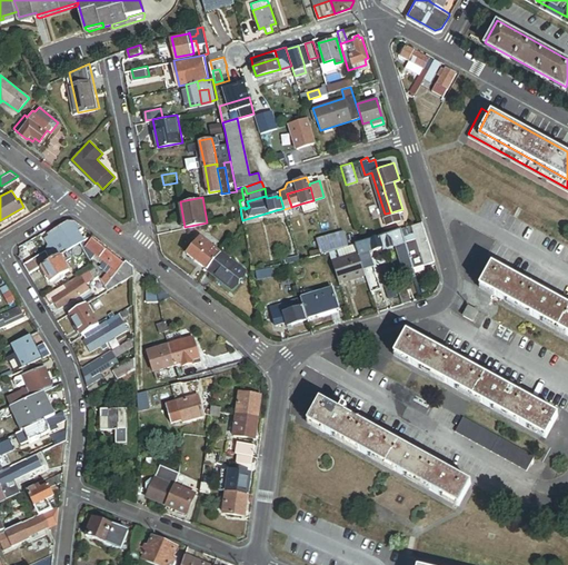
[(314,200),(301,204),(304,211),(316,208),(314,200)]
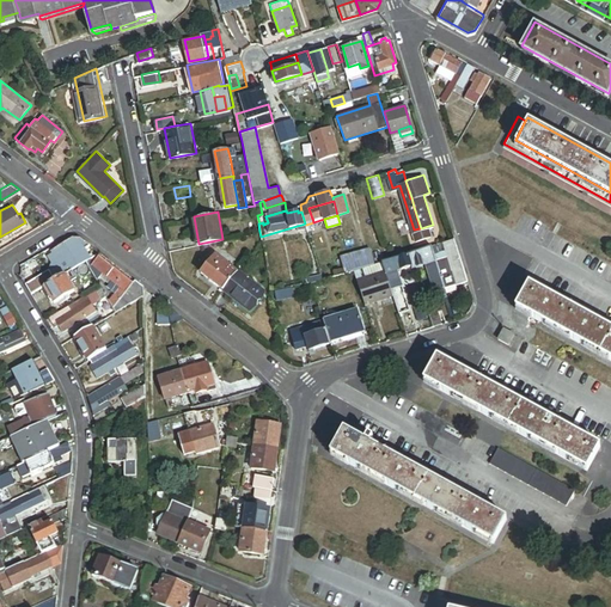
[(420,228),(423,237),(431,234),(428,226),(421,228),(420,228)]
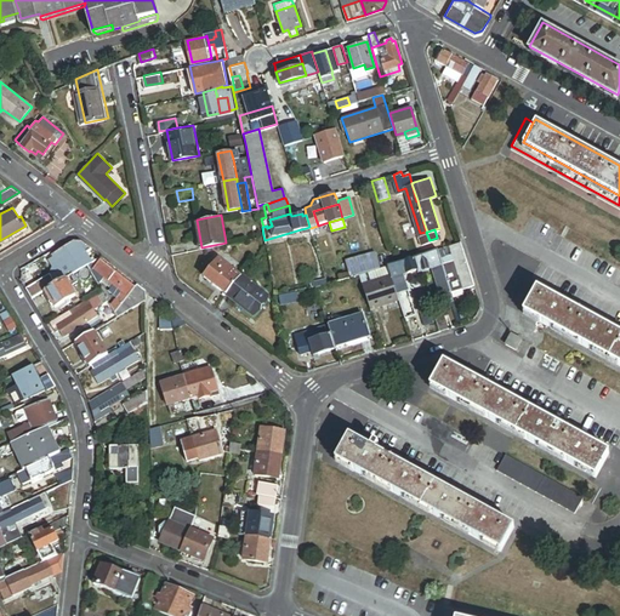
[(64,275),(86,262),(91,260),(85,249),(79,238),(73,238),(50,251),(52,254),(64,274),(64,275)]
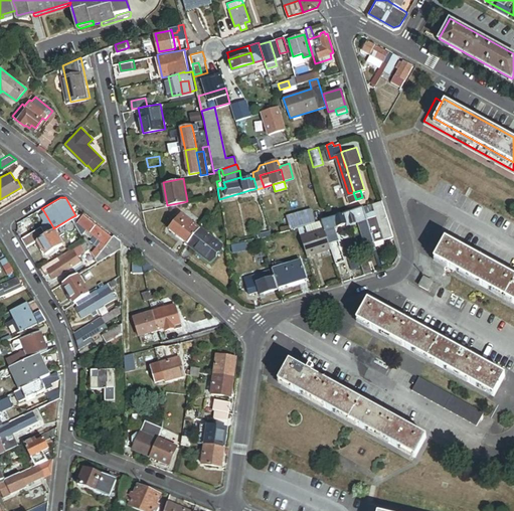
[(65,197),(70,206),(74,204),(66,197),(65,197)]
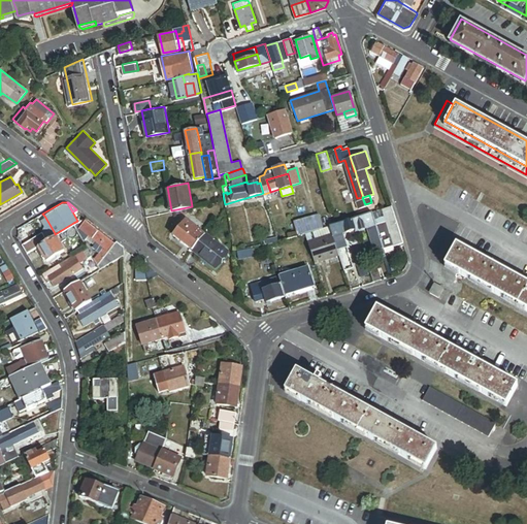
[(402,240),(391,204),(372,210),(374,220),(375,219),(384,247),(386,246),(393,243),(402,240)]
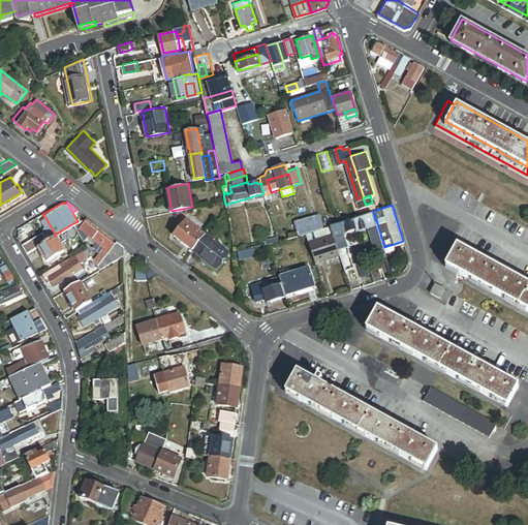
[(306,232),(323,226),(318,211),(301,216),(306,232)]
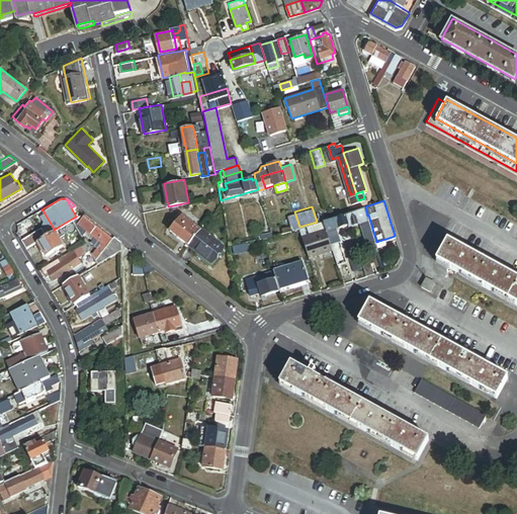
[(378,251),(367,216),(365,206),(345,212),(348,222),(348,224),(360,220),(365,236),(364,237),(369,253),(374,252),(377,251),(378,251)]
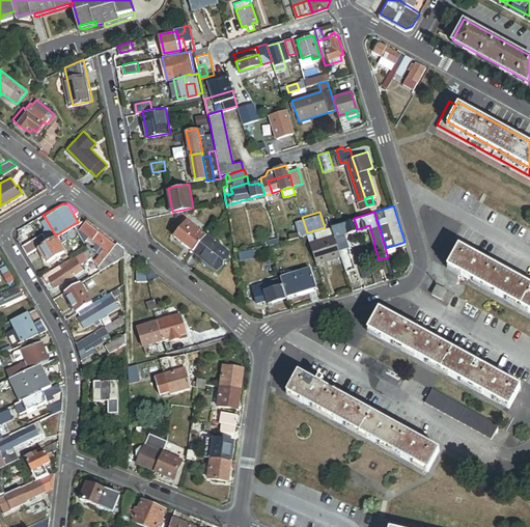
[(48,229),(52,237),(55,234),(45,217),(40,219),(43,224),(43,229),(44,231),(48,229)]
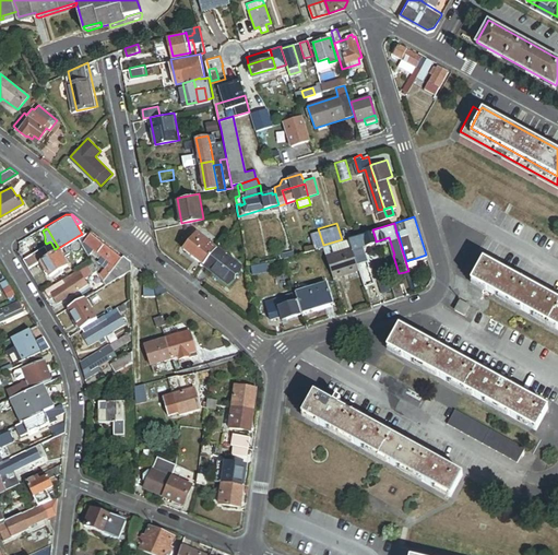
[(82,234),(78,236),(83,246),(106,266),(108,261),(83,239),(90,231),(91,228),(82,234)]
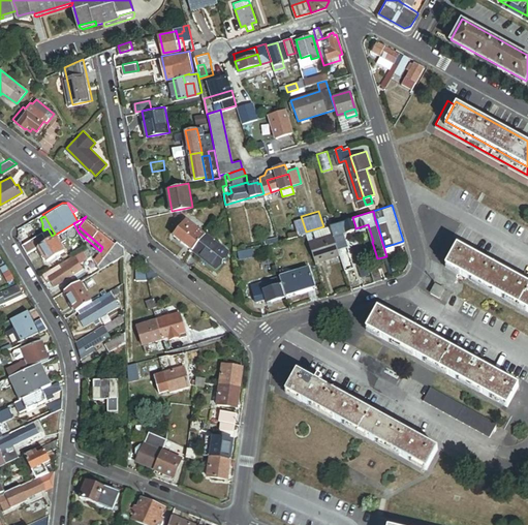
[(299,234),(306,232),(301,216),(293,218),(299,234)]
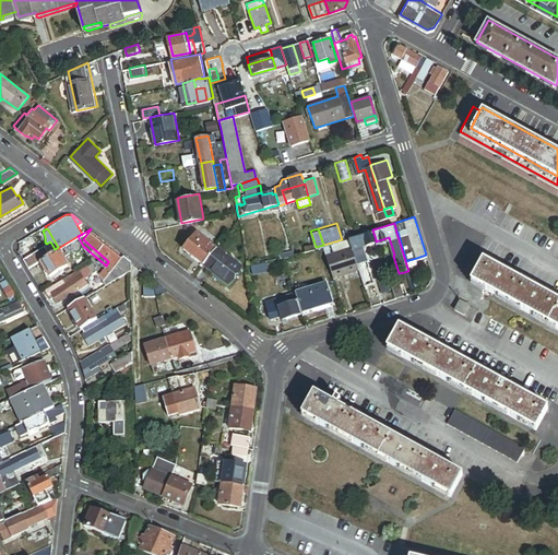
[(376,239),(372,229),(348,237),(352,245),(352,247),(376,239)]
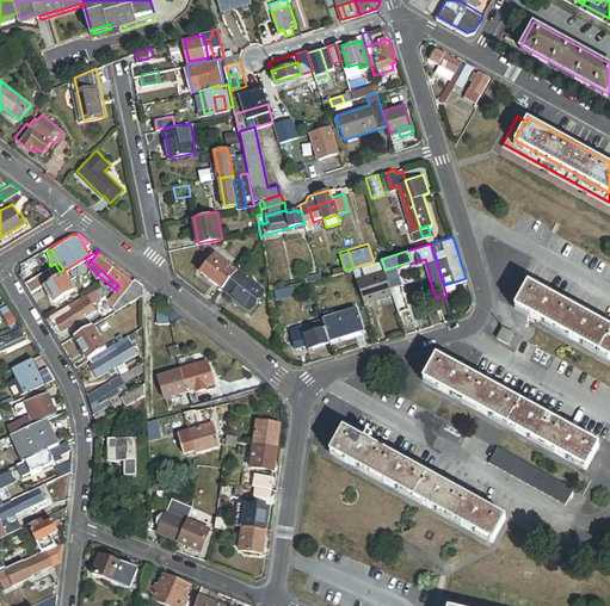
[(118,285),(116,290),(108,298),(108,300),(111,305),(111,304),(115,309),(142,294),(141,283),(134,277),(133,279),(98,252),(91,261),(118,285)]
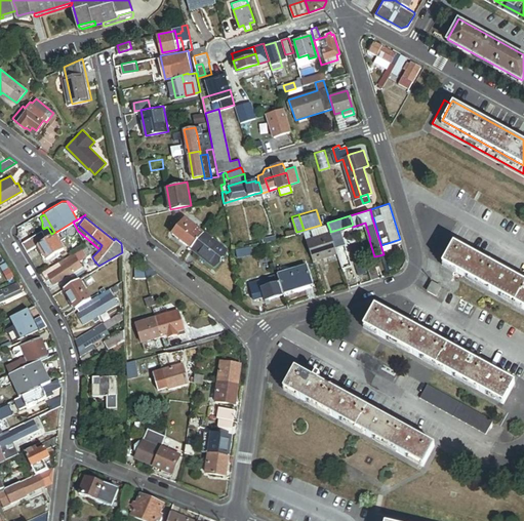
[(192,248),(204,231),(186,216),(172,233),(192,248)]
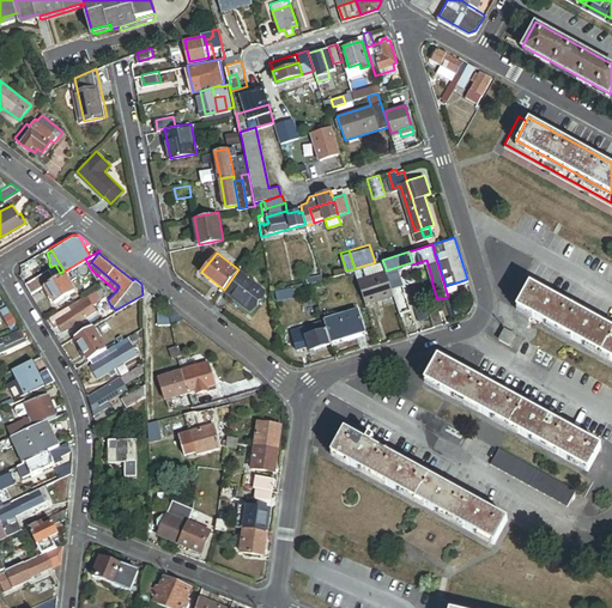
[(18,271),(25,283),(35,277),(30,269),(38,265),(34,255),(20,263),(18,271)]
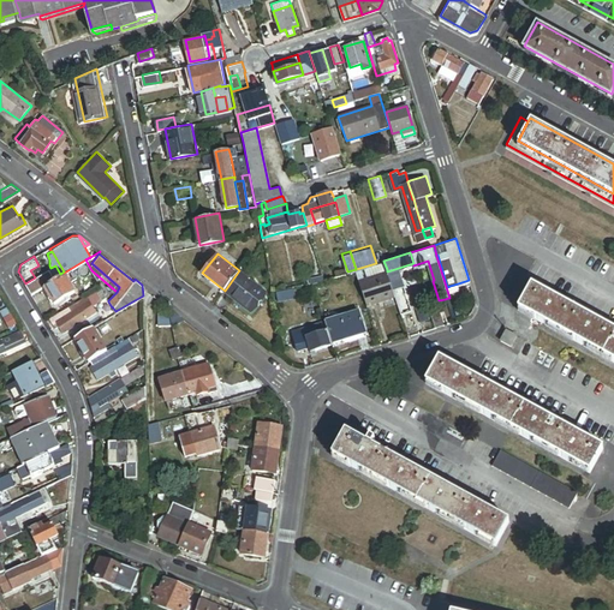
[(30,293),(42,286),(60,275),(60,274),(55,265),(51,268),(35,277),(25,283),(24,283),(30,293)]
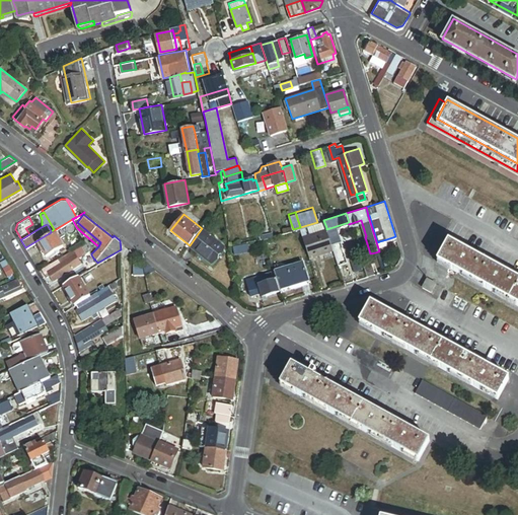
[(326,229),(326,227),(302,235),(308,255),(333,248),(326,229)]
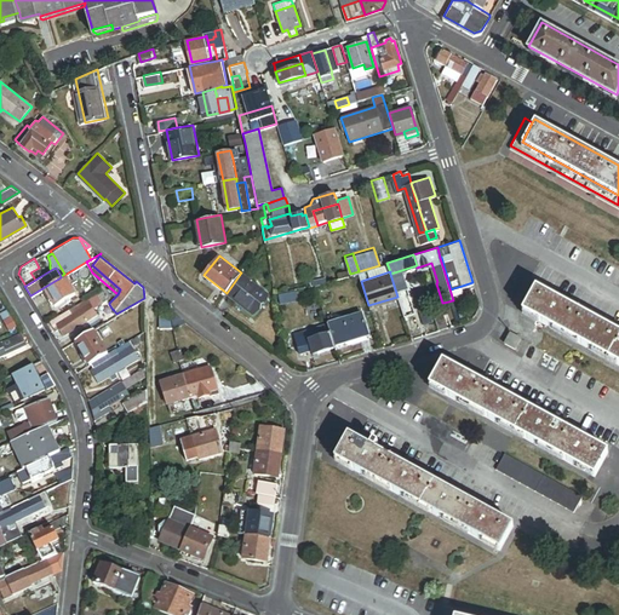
[(269,294),(241,272),(227,293),(236,299),(254,314),(267,297),(269,294)]
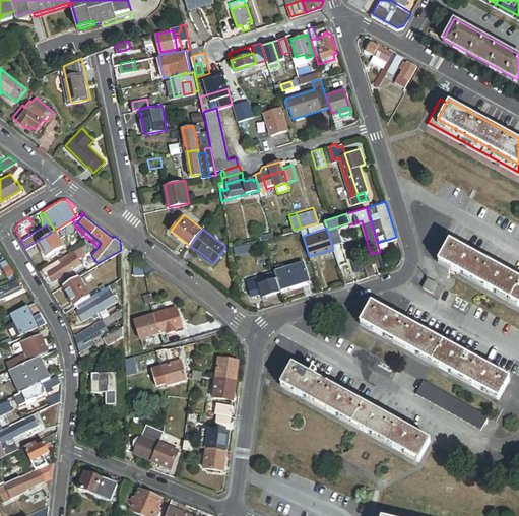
[(51,233),(36,242),(44,255),(61,245),(53,232),(51,233)]
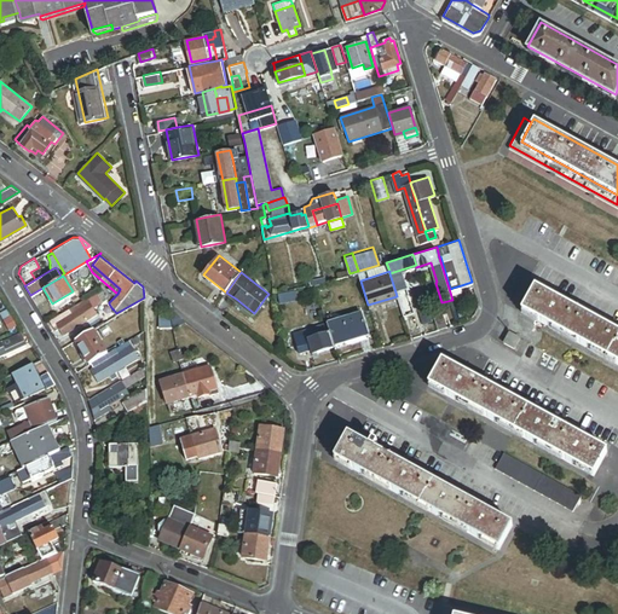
[(397,288),(403,311),(413,307),(406,284),(397,288)]
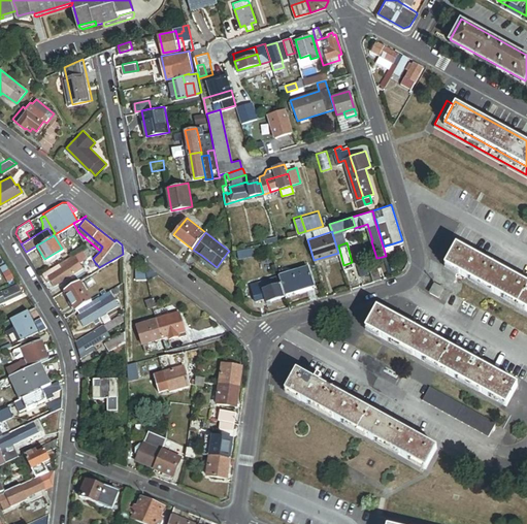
[(526,314),(526,282),(455,242),(441,267),(526,314)]
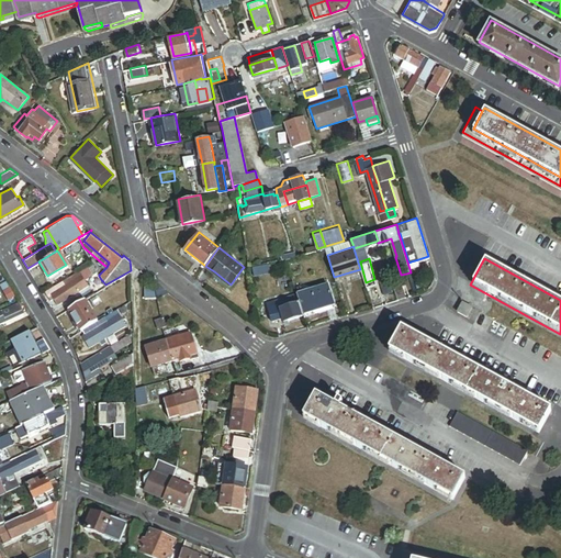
[(418,260),(418,259),(411,261),(413,270),(421,268),(418,260)]
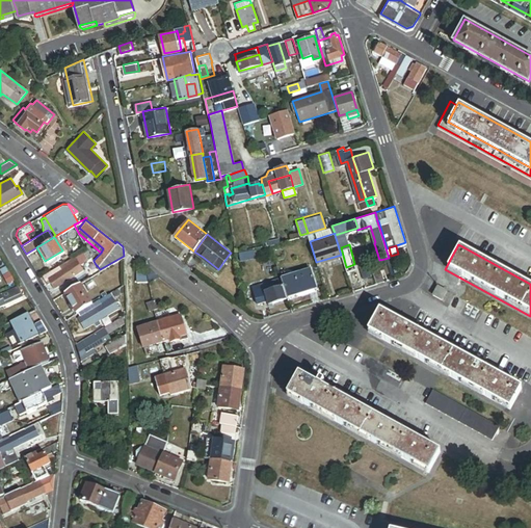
[(232,258),(229,255),(218,269),(221,271),(232,258)]
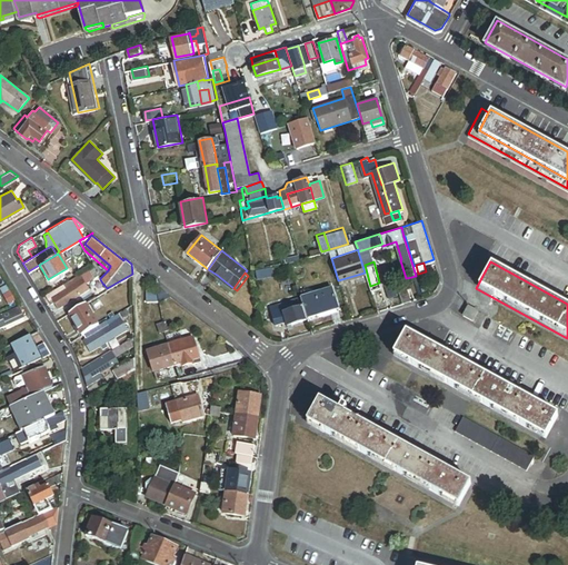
[(57,306),(87,288),(79,274),(56,288),(56,287),(43,294),(49,303),(53,300),(57,306)]
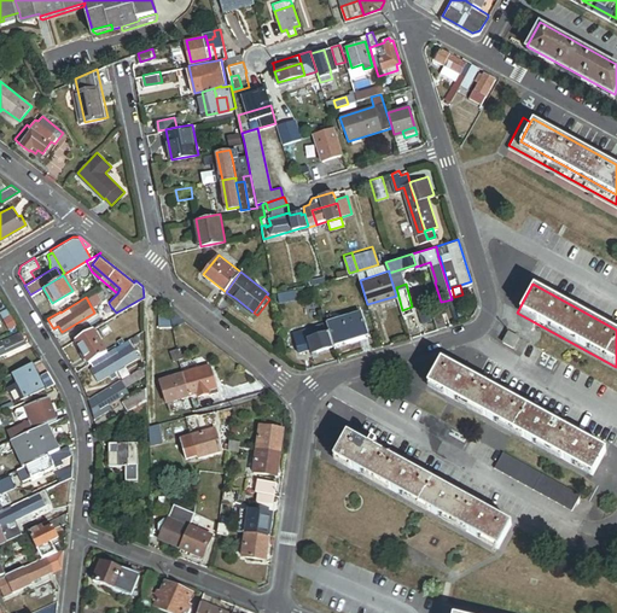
[(254,313),(236,298),(232,303),(254,320),(257,315),(254,313)]
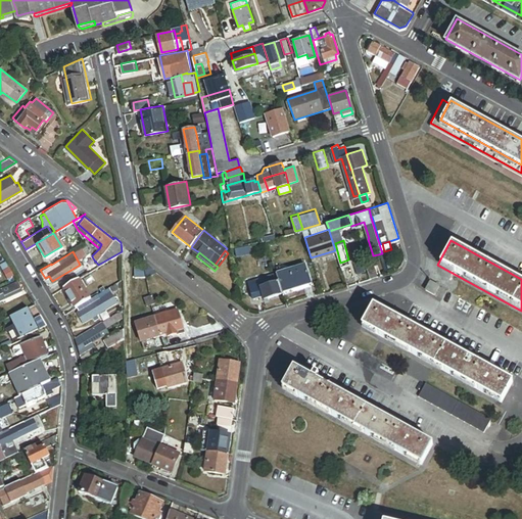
[(381,253),(378,254),(383,271),(386,270),(381,253)]
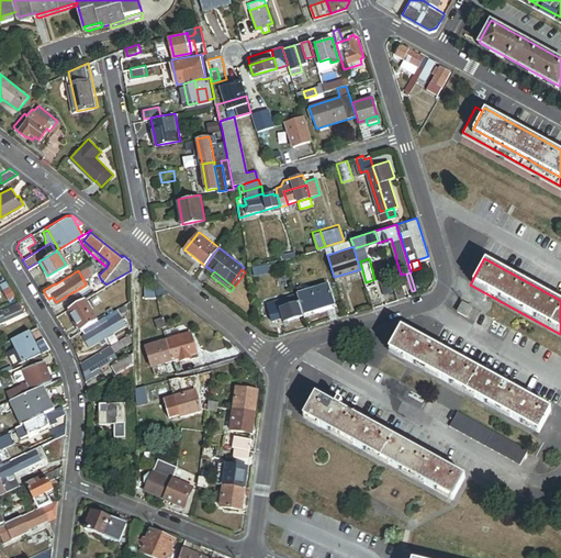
[(401,277),(391,280),(396,298),(406,296),(401,277)]
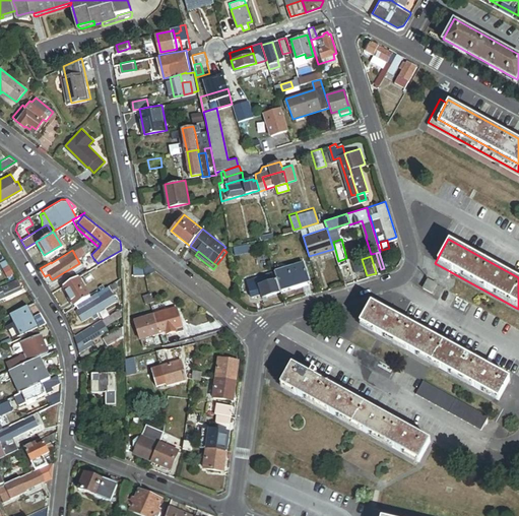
[(142,272),(138,258),(133,260),(137,274),(142,272)]
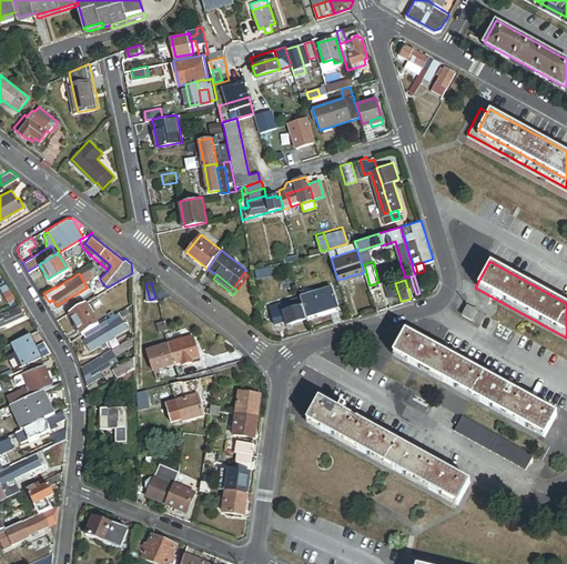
[(159,284),(153,286),(157,298),(164,293),(168,296),(172,294),(159,284)]
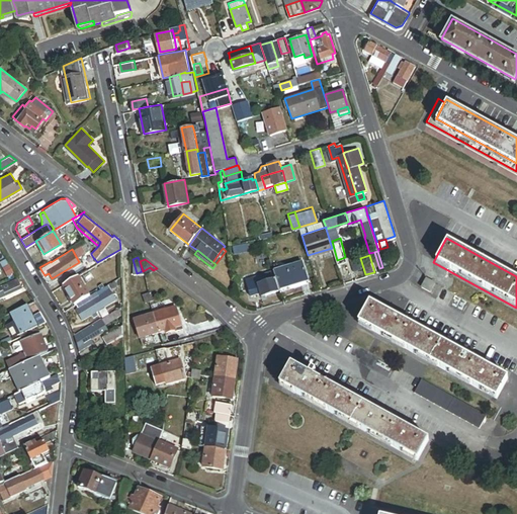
[(273,269),(278,288),(308,279),(302,260),(273,269)]
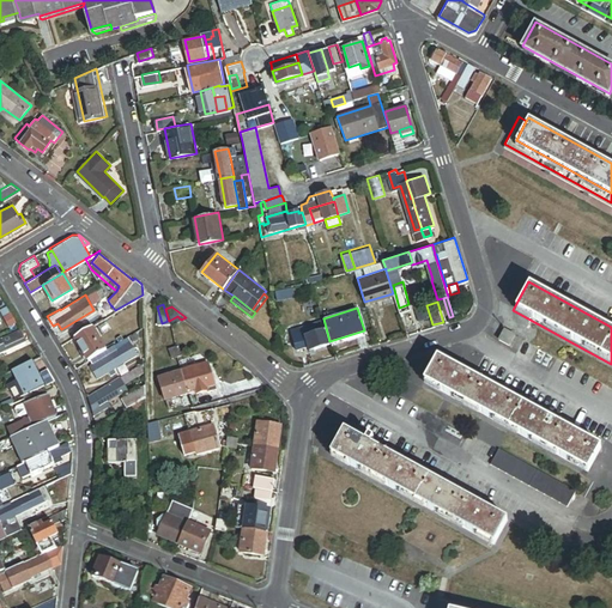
[(329,342),(322,318),(289,328),(292,339),(291,339),(295,348),(306,345),(307,348),(329,342)]
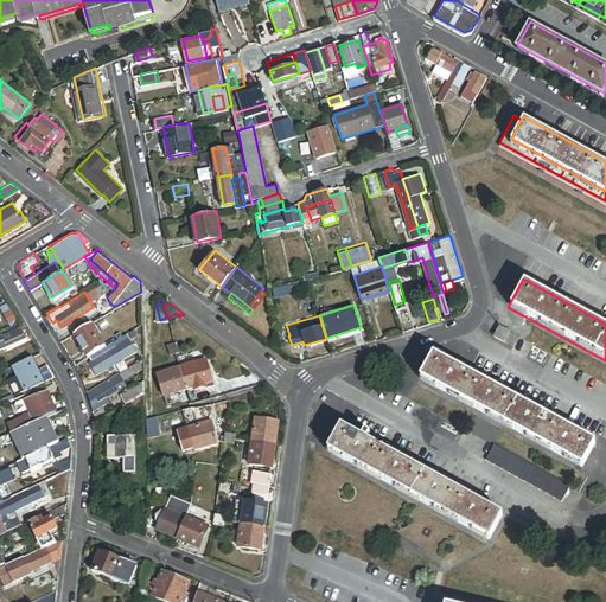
[(104,345),(90,321),(72,333),(87,356),(88,356),(104,345)]
